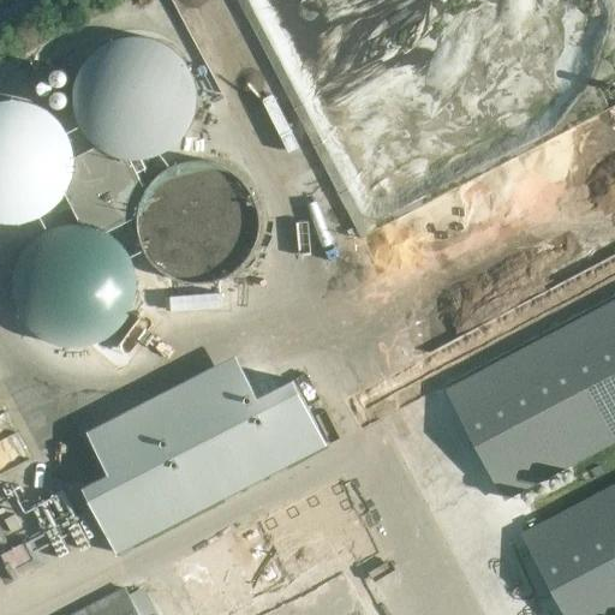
[(73,93),(72,97),(73,102),(73,108),(75,113),(76,118),(78,124),(81,129),(84,132),(87,137),(90,141),(95,144),(99,148),(103,150),(108,153),(113,155),(118,156),(124,157),(129,159),(133,159),(139,159),(144,157),(150,156),(155,155),(160,153),(165,150),(169,148),(173,144),(178,141),(181,137),(184,132),(187,129),(190,124),(191,118),(193,113),(195,108),(195,102),(195,97),(195,93),(195,87),(193,82),(191,77),(190,71),(187,66),(184,63),(181,58),(178,54),(173,51),(169,47),(165,45),(160,42),(155,40),(150,39),(144,37),(139,36),(133,36),(129,36),(124,37),(118,39),(113,40),(108,42),(103,45),(99,47),(95,51),(90,54),(87,58),(84,63),(81,67),(78,71),(76,77),(75,82),(73,87),(73,93)]
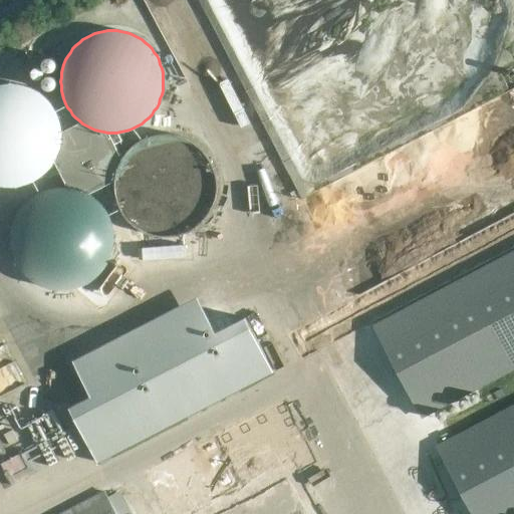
[(0,185),(4,186),(9,186),(13,186),(18,185),(22,184),(27,183),(31,181),(35,179),(39,177),(42,174),(46,171),(49,168),(51,164),(54,160),(56,156),(58,152),(59,148),(60,143),(61,139),(61,134),(61,130),(60,124),(59,120),(58,115),(56,111),(54,107),(51,103),(49,100),(46,96),(42,93),(39,91),(35,88),(31,86),(27,84),(22,83),(18,82),(13,81),(9,81),(4,81),(0,82),(0,185)]
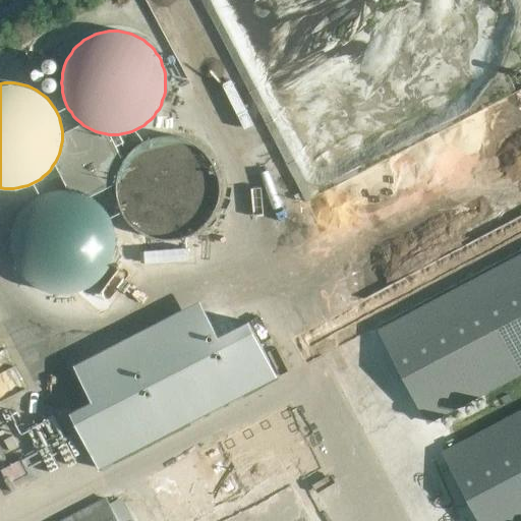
[(325,137),(310,92),(248,112),(268,171),(304,159),(300,145),(325,137)]
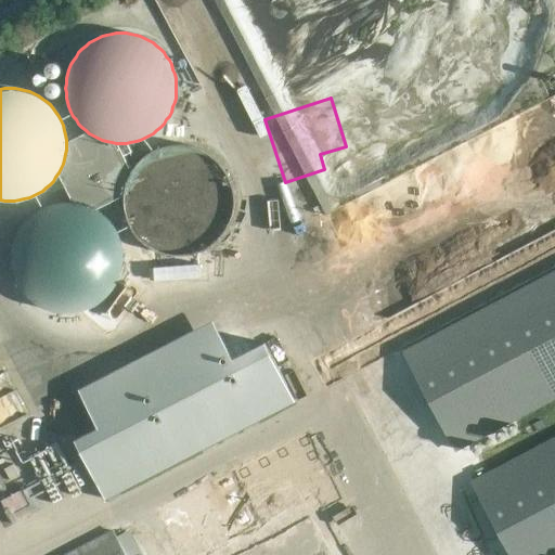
[(123,195),(123,201),(123,205),(124,210),(125,215),(126,219),(128,223),(130,228),(132,232),(136,236),(139,240),(142,243),(146,246),(150,248),(154,250),(159,253),(164,254),(168,255),(173,256),(178,256),(183,256),(188,255),(192,254),(197,253),(202,250),(206,248),(209,246),(214,243),(217,240),(220,236),(223,232),(226,228),(229,223),(230,219),(232,215),(233,210),(233,205),(233,201),(233,195),(233,191),(232,185),(230,181),(229,177),(227,172),(223,168),(220,165),(217,160),(214,157),(210,155),(206,152),(202,150),(197,147),(192,146),(188,145),(183,145),(178,144),(173,145),(168,145),(164,146),(159,147),(154,150),(150,152),(146,155),(142,157),(139,160),(136,165),(132,168),(130,172),(128,177),(126,181),(125,185),(124,191),(123,195)]
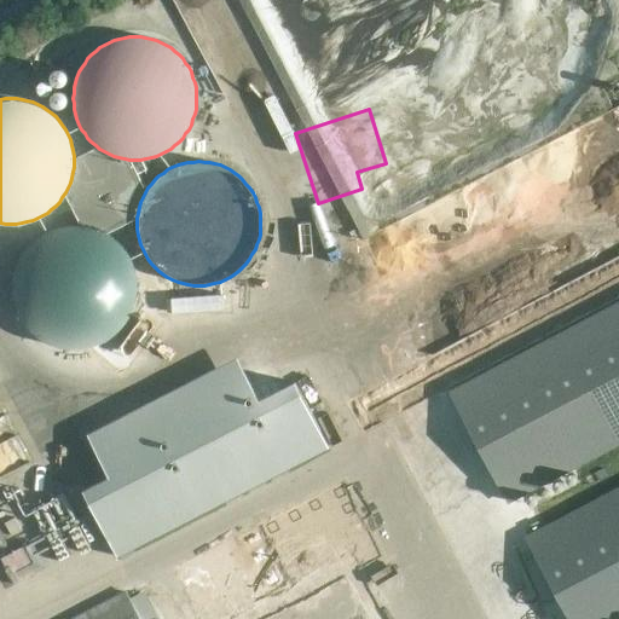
[(12,281),(11,285),(12,291),(12,296),(13,302),(16,307),(17,312),(19,317),(23,322),(27,327),(30,330),(34,334),(39,337),(42,340),(47,343),(53,345),(58,347),(63,348),(69,348),(74,348),(80,348),(85,348),(91,347),(96,345),(100,343),(105,340),(110,337),(115,334),(119,330),(122,327),(126,322),(128,317),(132,312),(133,307),(136,302),(137,296),(137,291),(137,285),(137,281),(137,275),(136,270),(133,265),(132,259),(128,254),(126,250),(122,246),(119,242),(115,238),(110,235),(105,231),(100,229),(96,227),(91,225),(85,224),(80,224),(74,223),(69,224),(63,224),(58,225),(53,227),(47,229),(42,231),(39,235),(34,238),(30,242),(27,246),(23,250),(19,254),(17,259),(16,265),(13,270),(12,275),(12,281)]
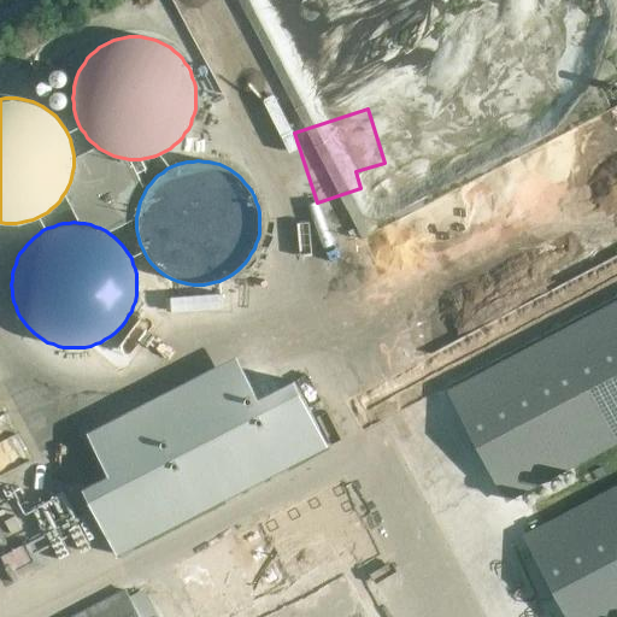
[(616,301),(447,391),(504,499),(616,439),(616,301)]
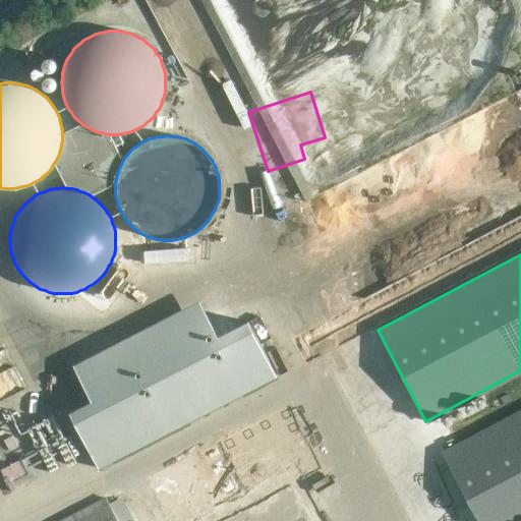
[(197,299),(71,365),(72,365),(90,401),(68,412),(85,446),(98,469),(124,456),(276,377),(247,321),(217,336),(197,299)]
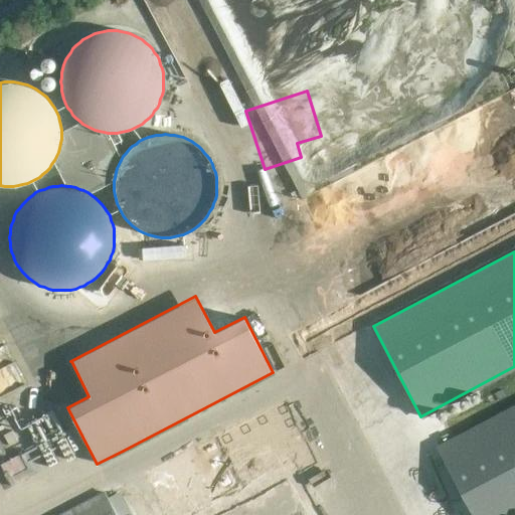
[(306,409),(318,401),(310,388),(297,397),(306,409)]
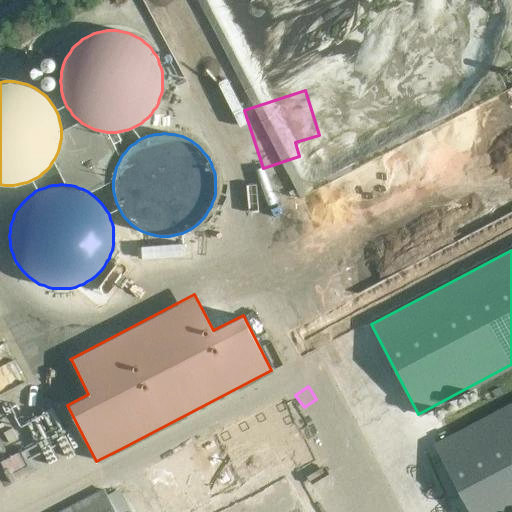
[(511,511),(511,403),(434,444),(470,511),(511,511)]
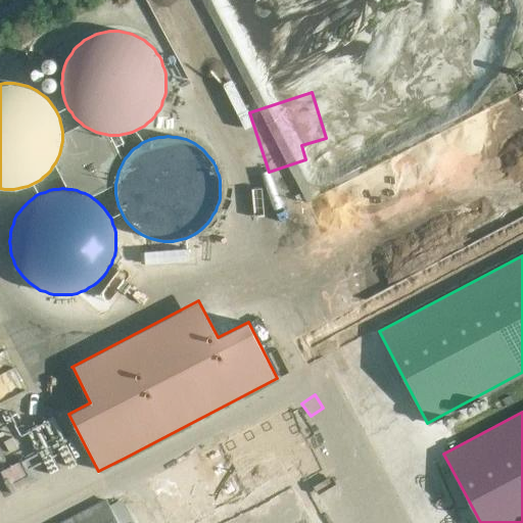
[(0,478),(0,489),(10,487),(12,494),(32,489),(28,472),(0,478)]
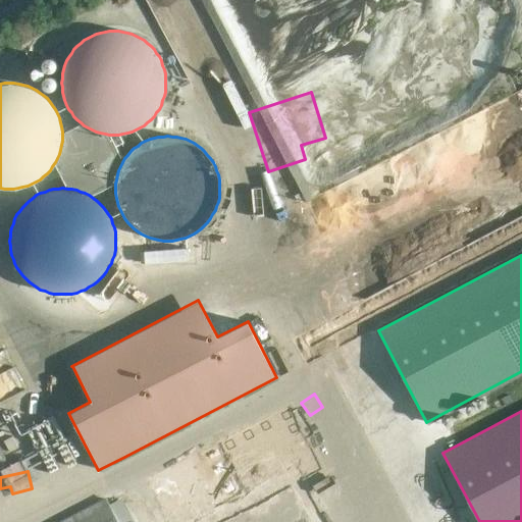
[(118,521),(106,498),(61,521),(118,521)]
